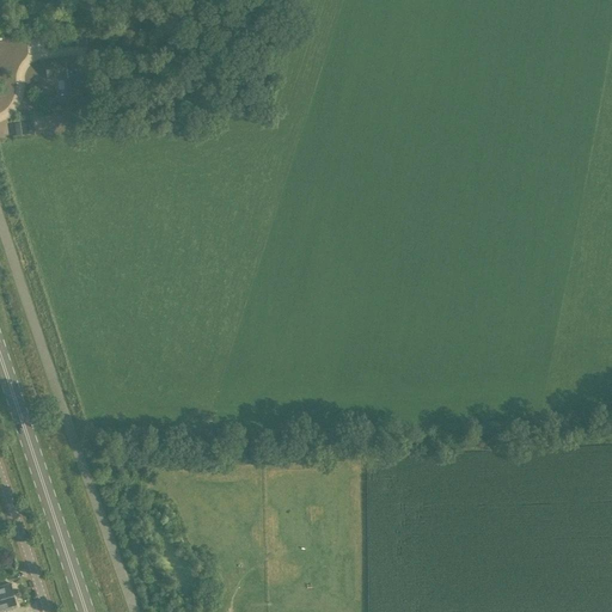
[(86,46),(85,24),(74,24),(75,47),(86,46)]
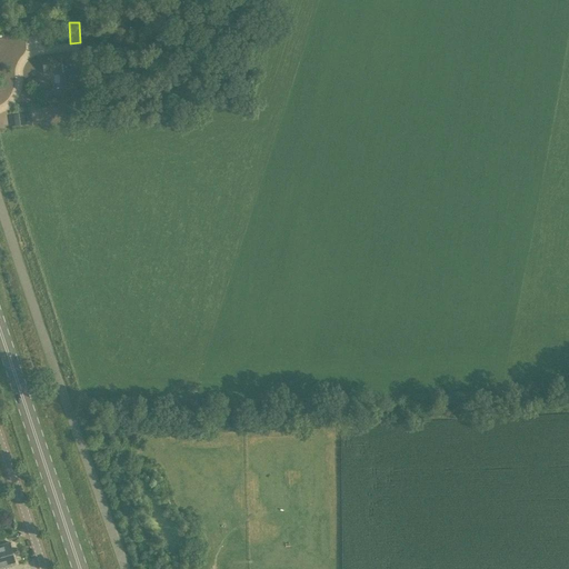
[(40,37),(39,32),(31,32),(31,33),(30,33),(30,32),(23,33),(25,45),(31,45),(30,37),(31,37),(31,38),(40,37)]
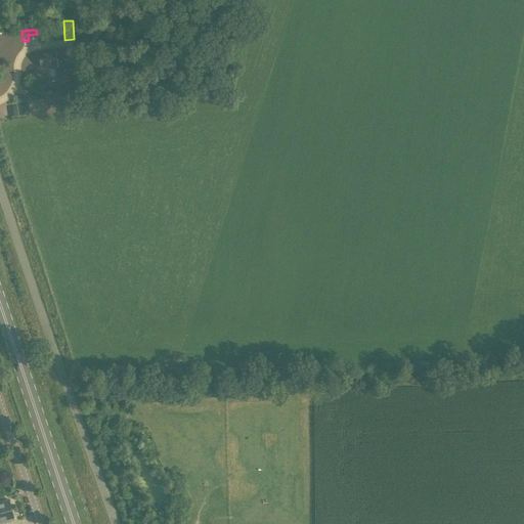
[(61,66),(59,50),(51,51),(51,53),(39,55),(40,66),(52,64),(53,67),(61,66)]
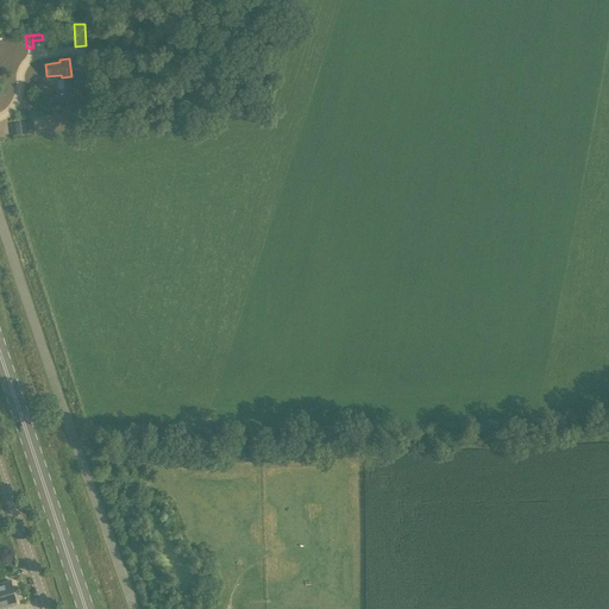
[(74,92),(89,90),(88,69),(80,69),(80,71),(73,71),(74,81),(71,81),(71,90),(74,90),(74,92)]
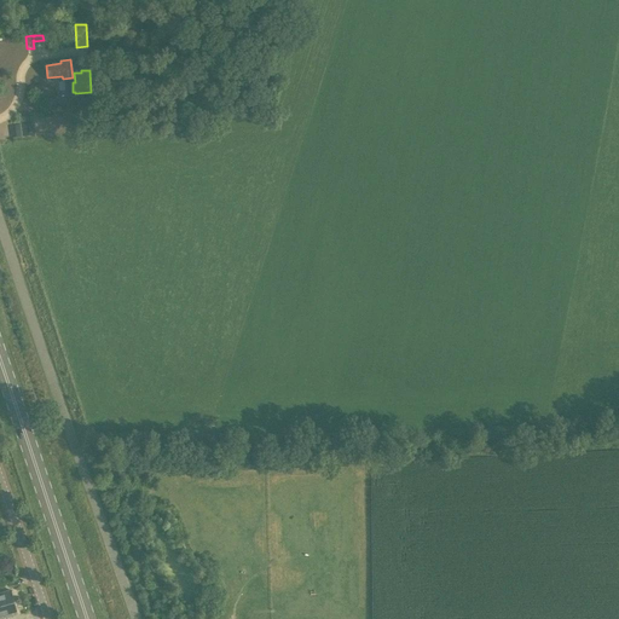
[(81,105),(91,105),(91,93),(81,93),(81,105)]
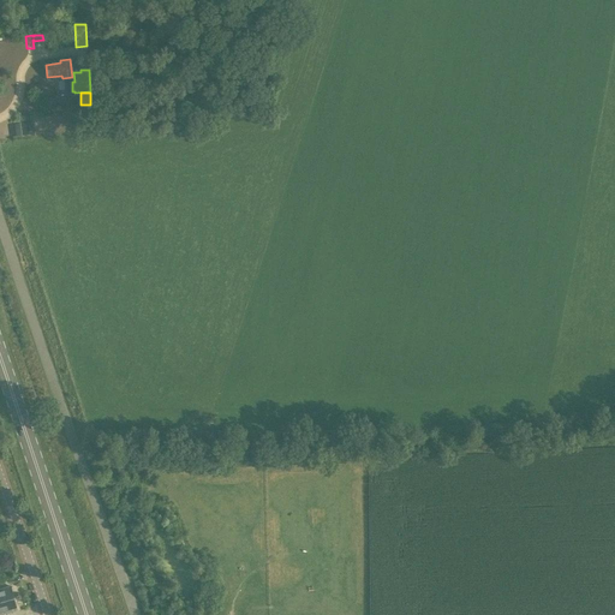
[(0,614),(17,609),(11,587),(0,589),(0,614)]
